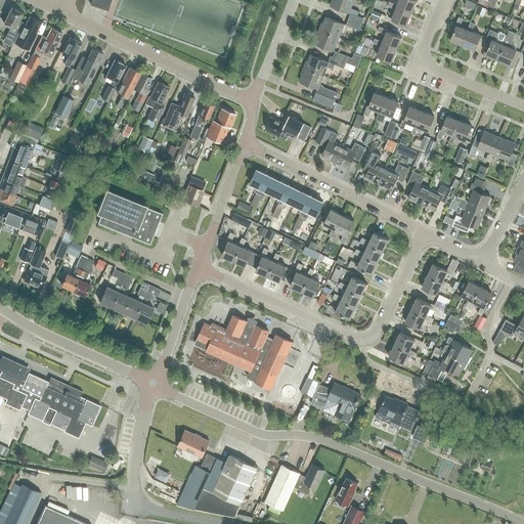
[(91,0),(90,5),(107,10),(111,0),(91,0)]
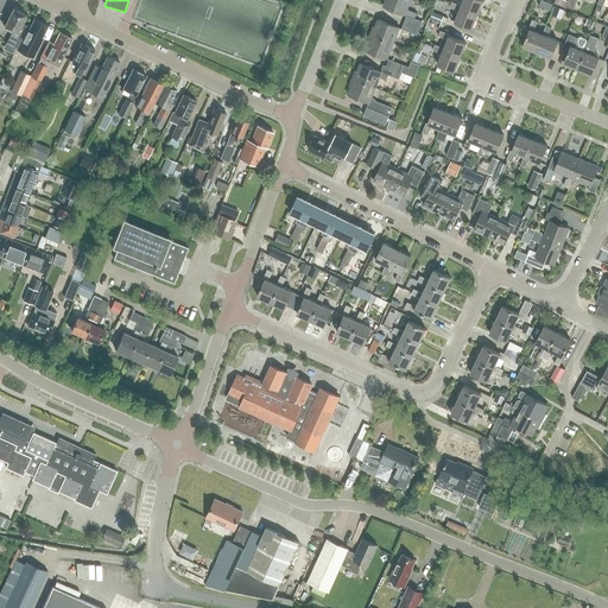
[(406,10),(410,0),(385,0),(384,6),(406,16),(404,21),(419,29),(422,21),(415,18),(417,13),(406,10)]
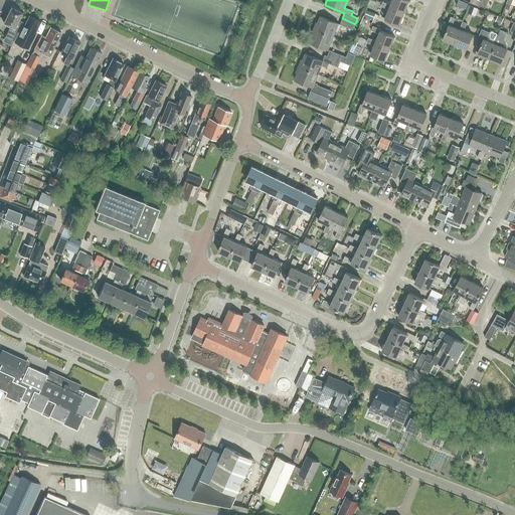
[(403,12),(408,0),(391,0),(390,5),(389,6),(403,12)]
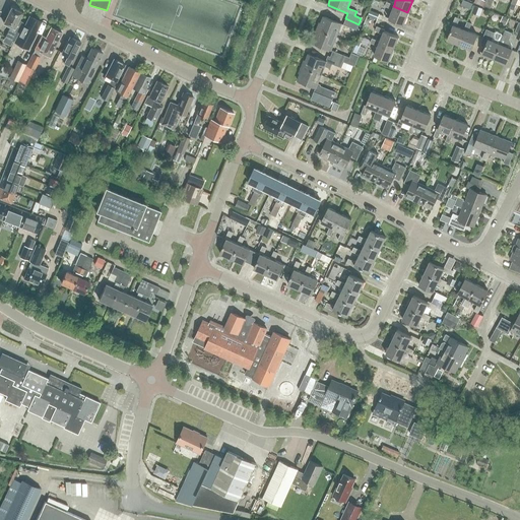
[(472,3),(464,0),(461,0),(460,4),(469,8),(472,3)]
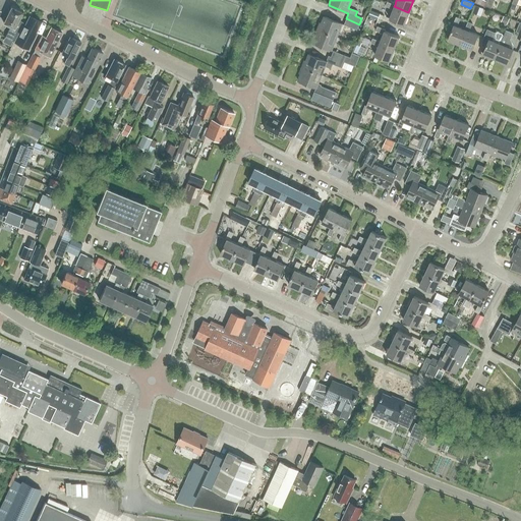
[(483,0),(474,0),(474,3),(490,9),(494,0),(485,0),(485,1),(483,0)]
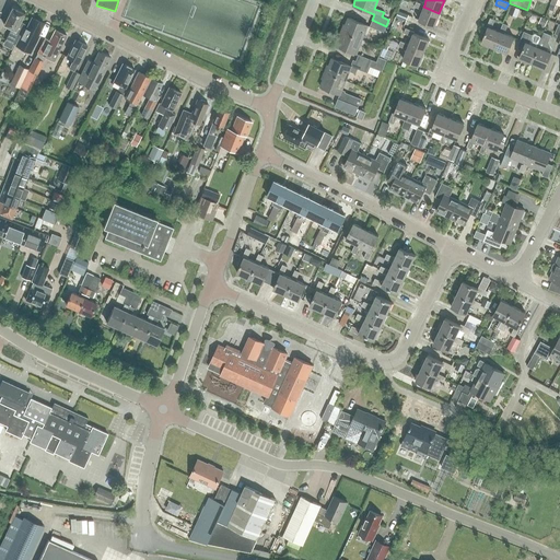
[(423,7),(424,6),(416,2),(413,7),(422,10),(418,20),(434,26),(439,13),(423,7)]
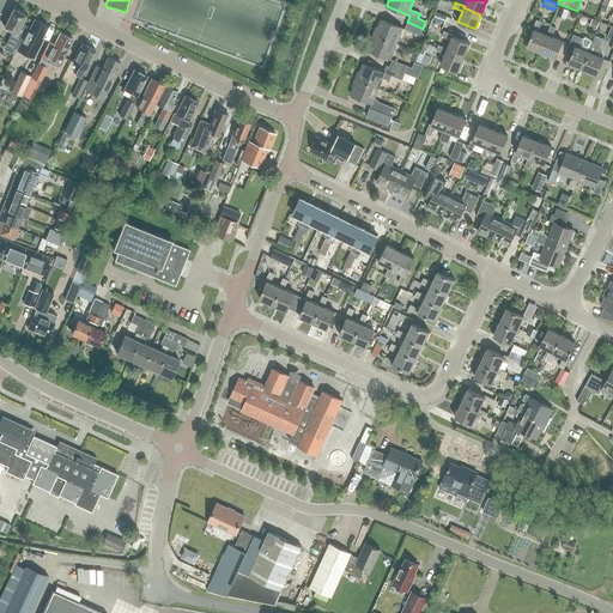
[(559,6),(556,16),(565,19),(569,11),(559,6)]
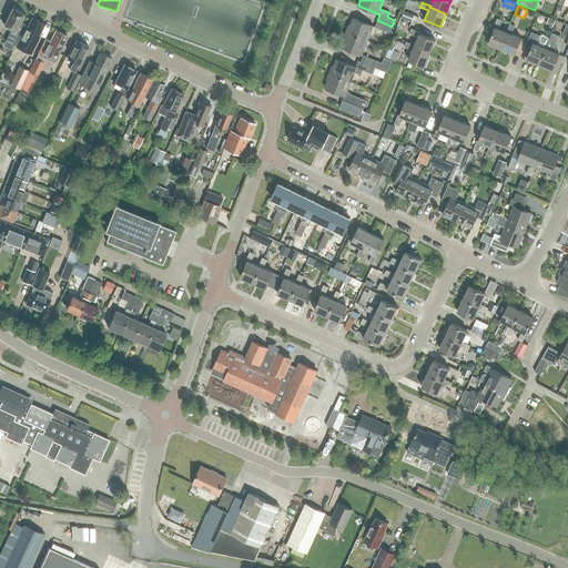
[(20,22),(24,13),(12,8),(3,26),(11,29),(6,41),(14,46),(26,24),(20,22)]
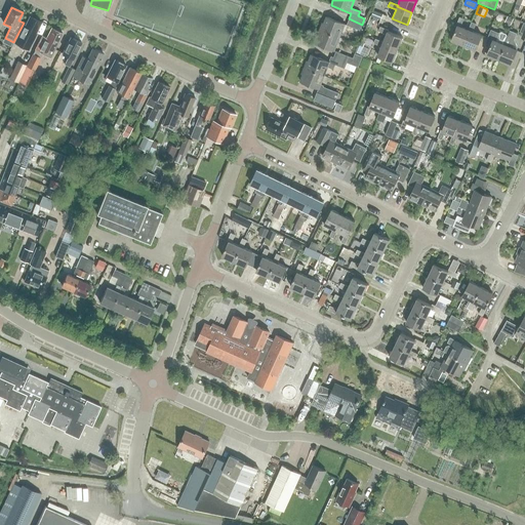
[(382,13),(372,9),(370,16),(379,21),(382,13)]
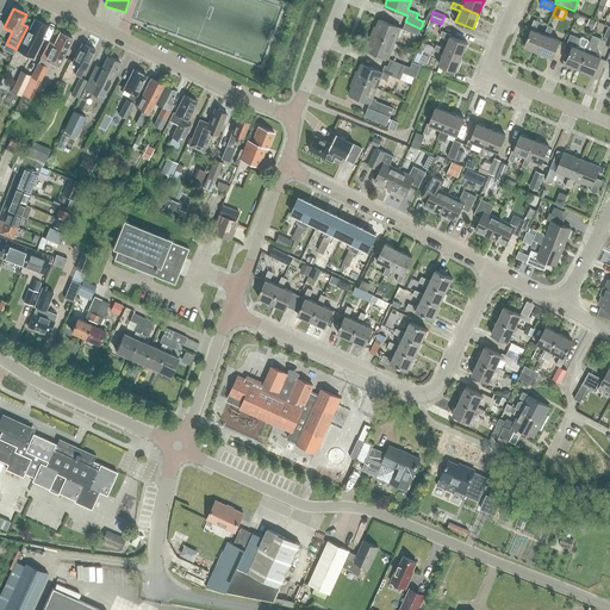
[(42,38),(48,26),(35,19),(29,31),(26,30),(17,49),(33,57),(43,38),(42,38)]
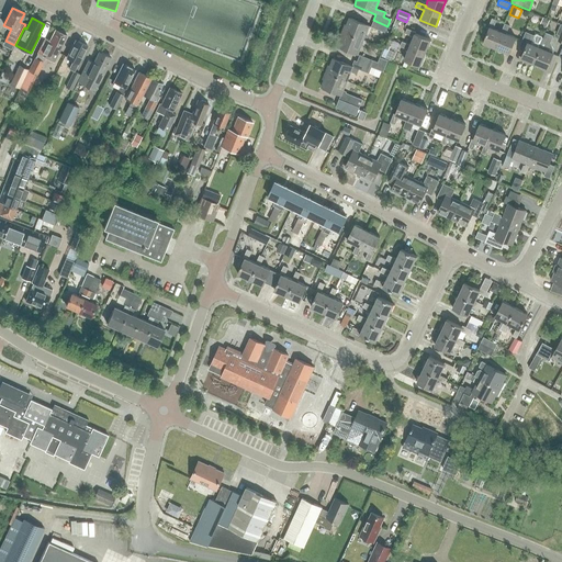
[(363,40),(369,25),(349,18),(346,25),(345,24),(341,32),(363,40)]
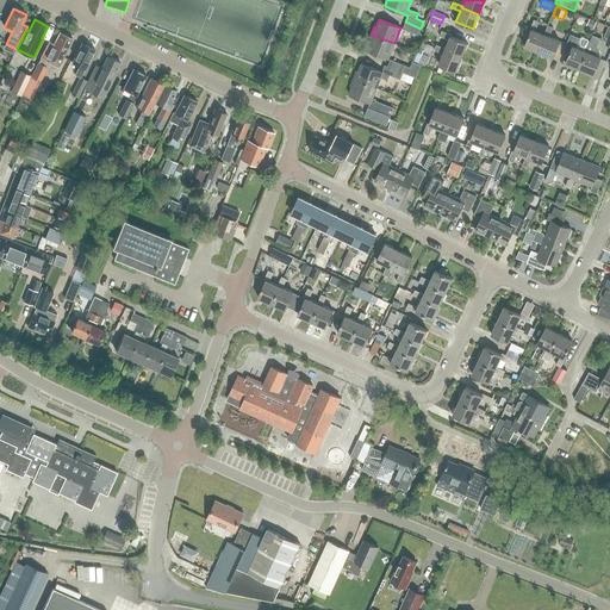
[(545,35),(543,35),(535,30),(539,22),(534,19),(529,29),(530,30),(523,47),(537,51),(545,35)]
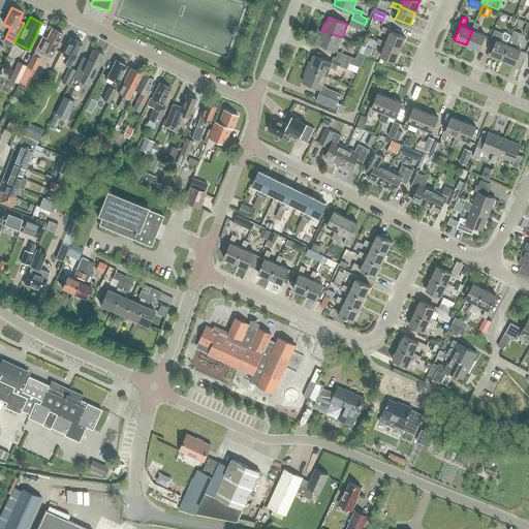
[(363,30),(365,25),(351,19),(349,25),(363,30)]
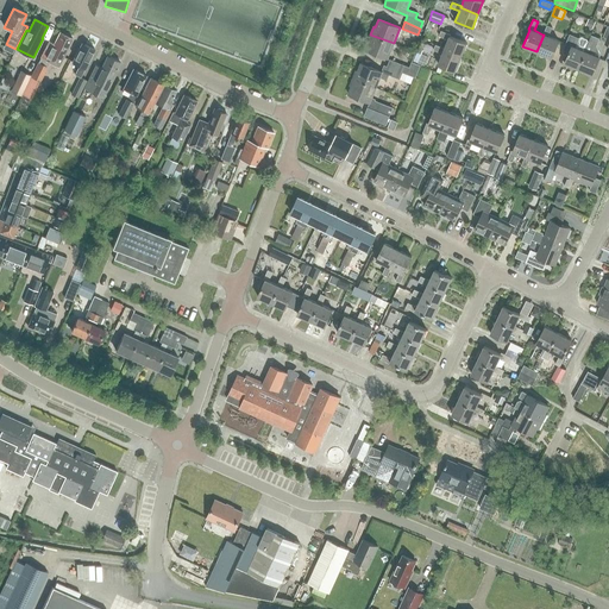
[(551,57),(558,41),(547,36),(551,27),(546,25),(542,35),(544,35),(537,51),(551,57)]
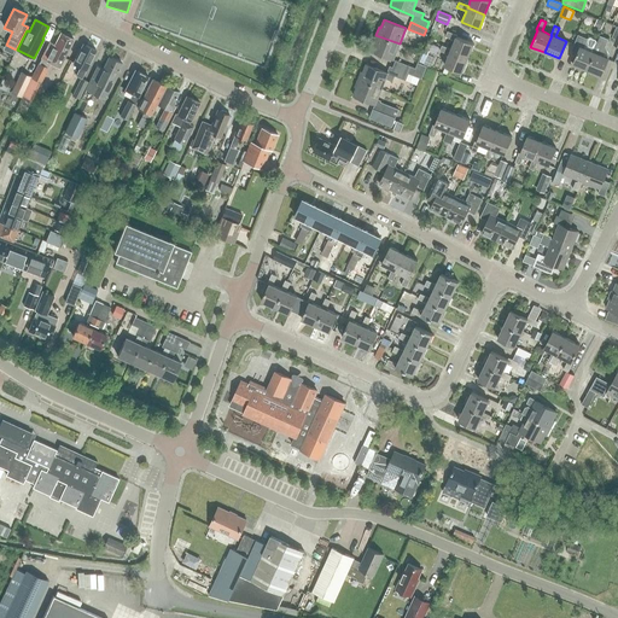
[(473,44),(456,36),(456,35),(447,31),(444,36),(454,40),(450,50),(450,51),(467,58),(473,44)]
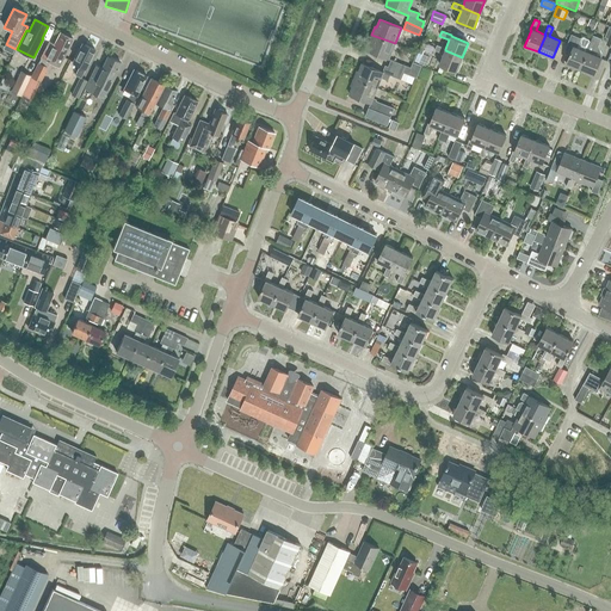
[(59,67),(73,38),(60,32),(54,44),(49,42),(31,78),(41,82),(50,63),(59,67)]
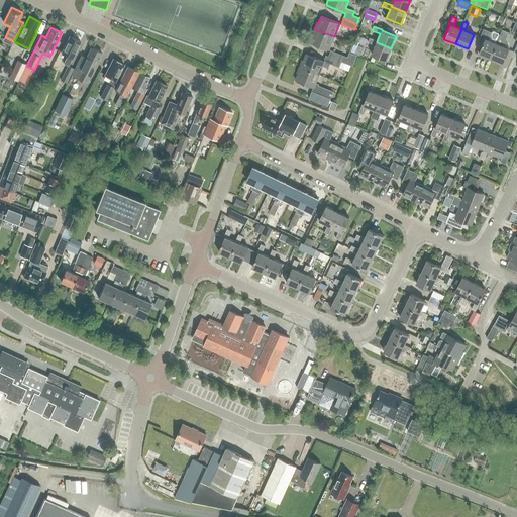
[(329,49),(334,36),(314,29),(312,35),(313,36),(311,42),(329,49)]
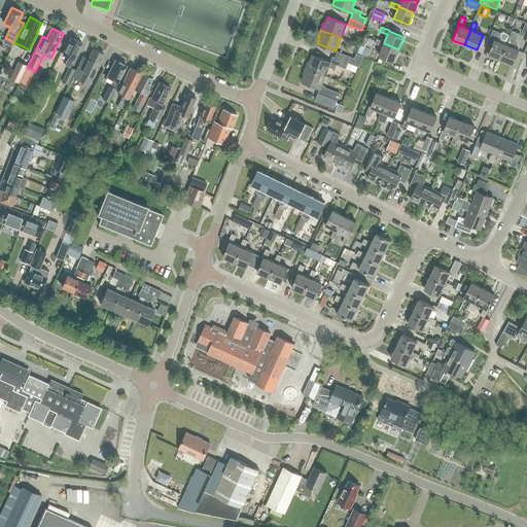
[(502,32),(500,33),(492,30),(487,43),(492,45),(488,55),(500,59),(506,44),(505,43),(508,36),(507,34),(502,32)]
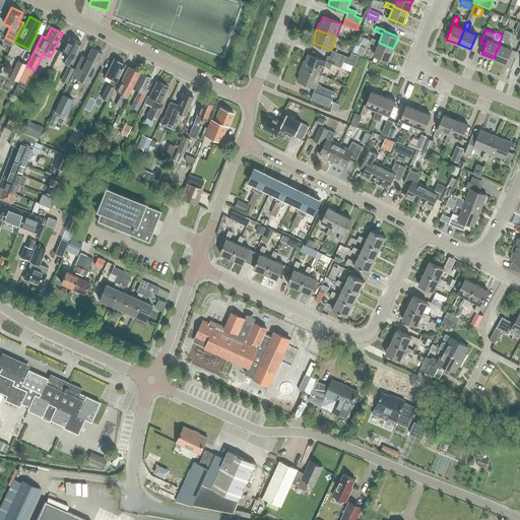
[(512,46),(511,46),(509,39),(511,33),(504,29),(502,36),(499,43),(500,44),(494,58),(506,63),(512,49),(511,48),(512,46)]
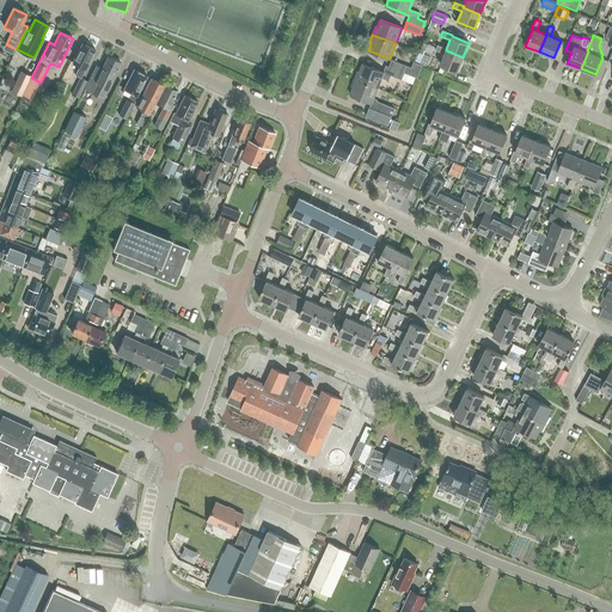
[(85,69),(95,50),(83,43),(72,62),(79,66),(75,75),(79,77),(71,95),(78,98),(86,81),(80,78),(85,69)]
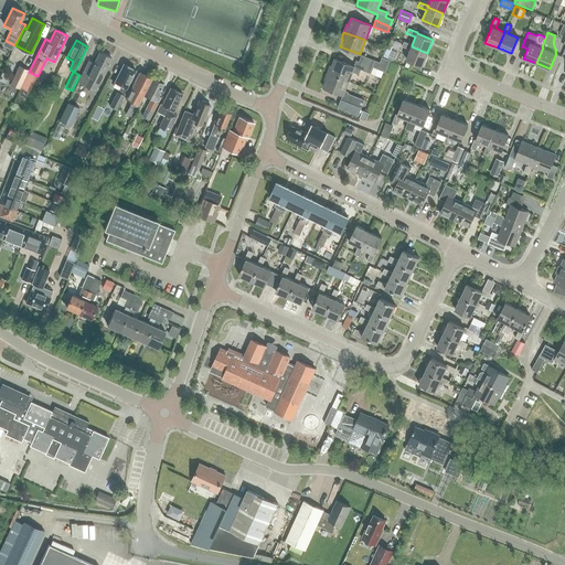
[(412,46),(412,45),(403,42),(402,46),(409,50),(406,60),(422,66),(427,53),(412,46)]
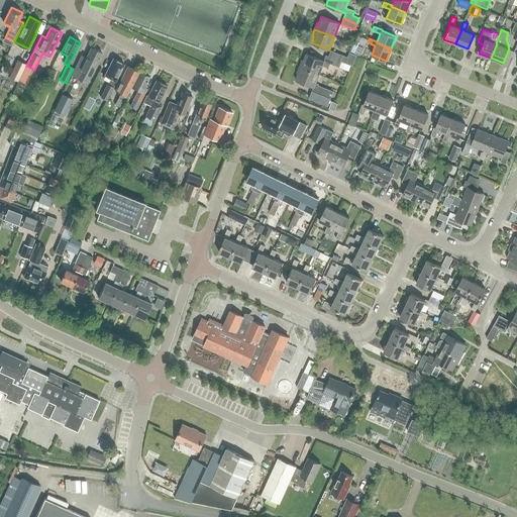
[(88,83),(102,54),(91,47),(86,58),(81,56),(72,75),(88,83)]
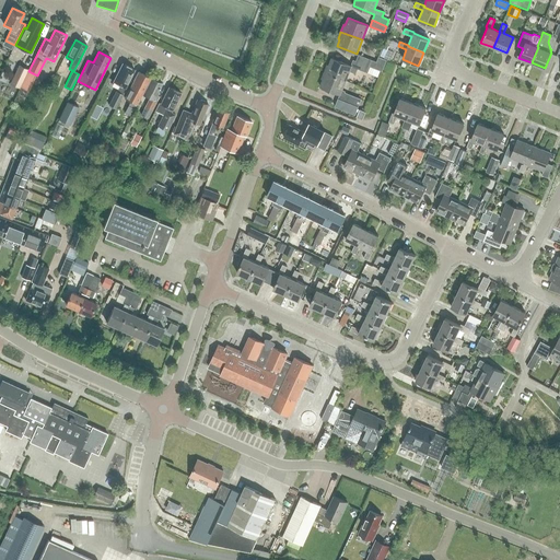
[(356,60),(370,67),(382,72),(387,60),(378,57),(376,61),(358,55),(356,60)]
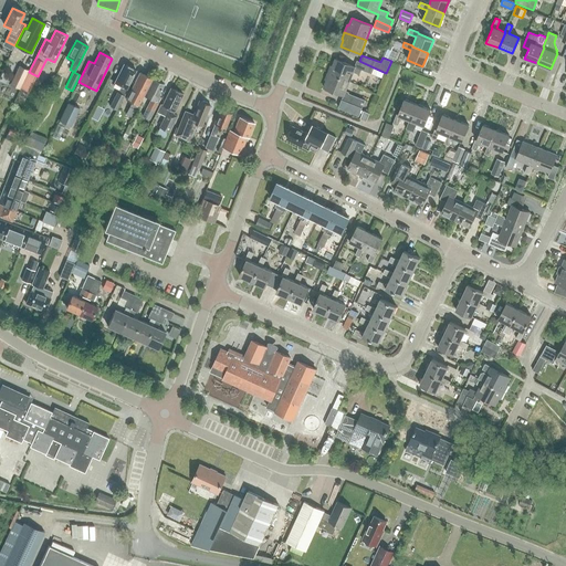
[(354,66),(344,62),(335,59),(332,66),(331,65),(327,73),(349,81),(353,72),(359,75),(362,70),(371,74),(374,67),(359,61),(357,61),(354,66)]
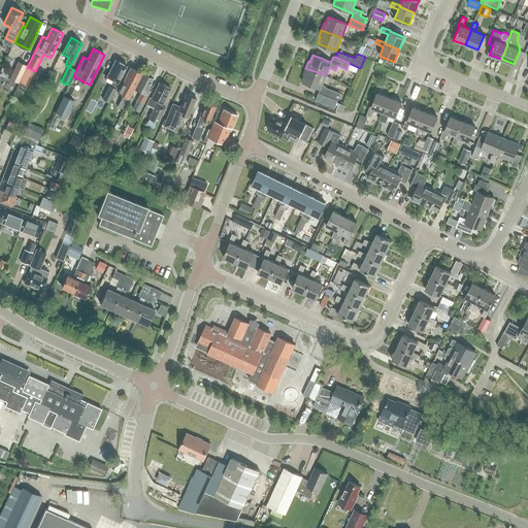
[(118,83),(127,66),(116,60),(107,76),(113,80),(110,87),(109,86),(102,99),(108,103),(119,83),(118,83)]
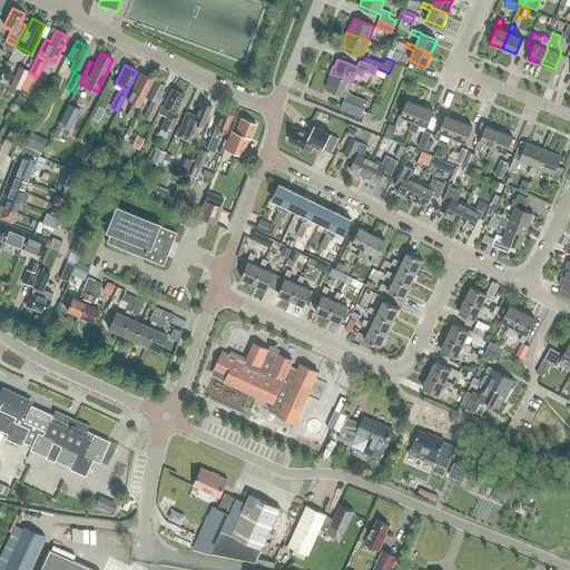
[(28,70),(19,66),(9,86),(19,90),(28,70)]
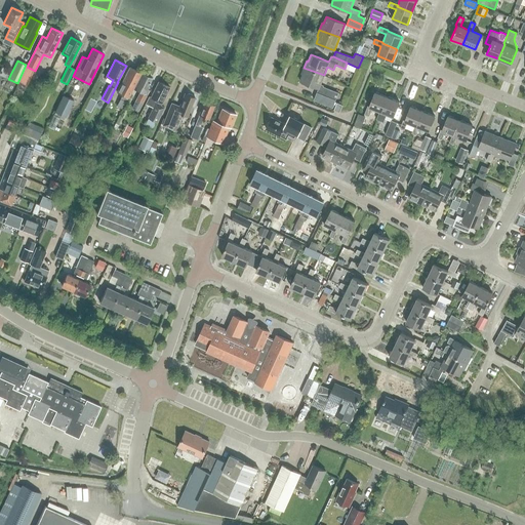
[(123,109),(142,73),(129,67),(117,92),(122,95),(117,106),(123,109)]
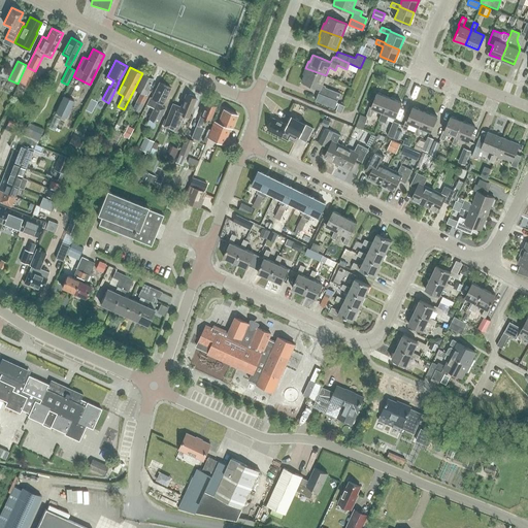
[(322,85),(326,75),(305,68),(303,74),(304,75),(302,81),(320,89),(319,93),(316,100),(334,108),(340,93),(325,87),(326,86),(322,85)]
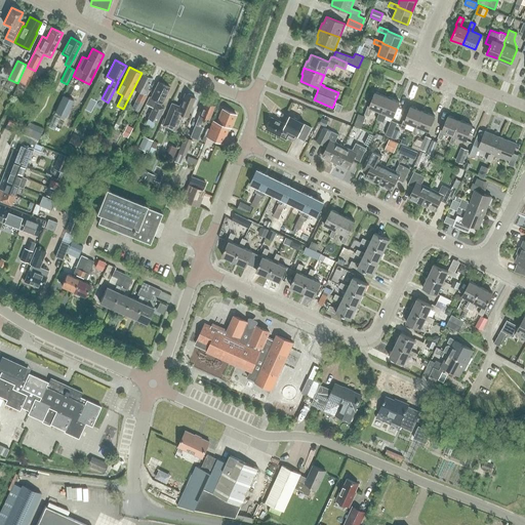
[(147,88),(152,79),(142,74),(134,89),(140,92),(132,108),(138,111),(150,89),(147,88)]
